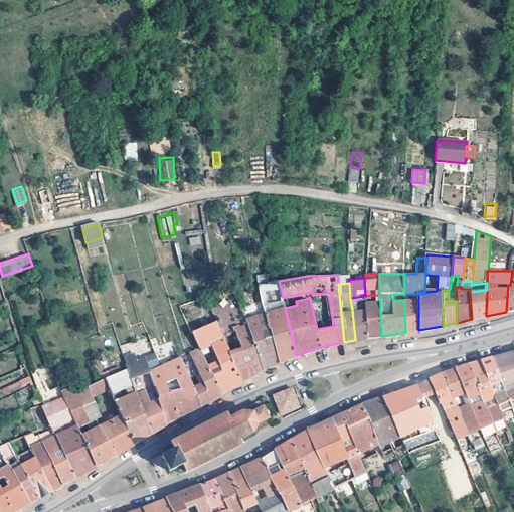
[(479,318),(486,316),(487,290),(470,292),(472,319),(479,318)]
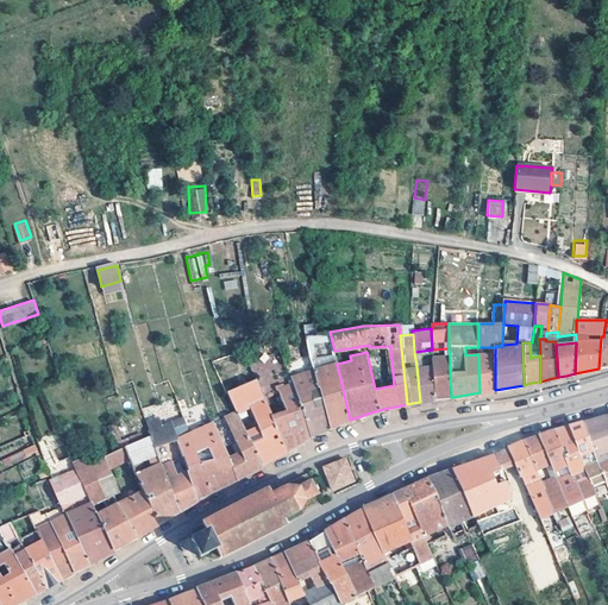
[(432,355),(432,365),(433,389),(434,394),(451,392),(450,371),(450,354),(432,355)]
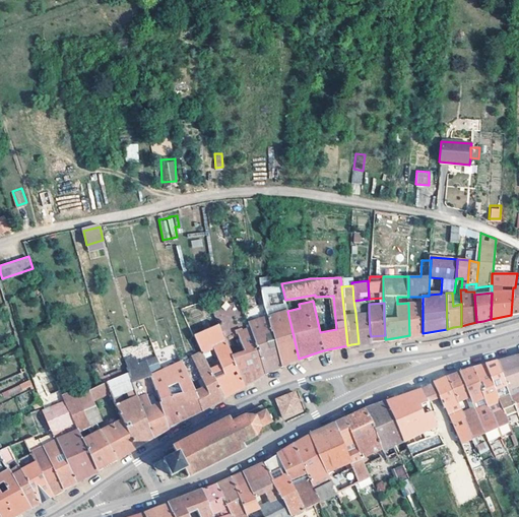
[(415,334),(423,333),(423,303),(408,303),(409,335),(415,334)]
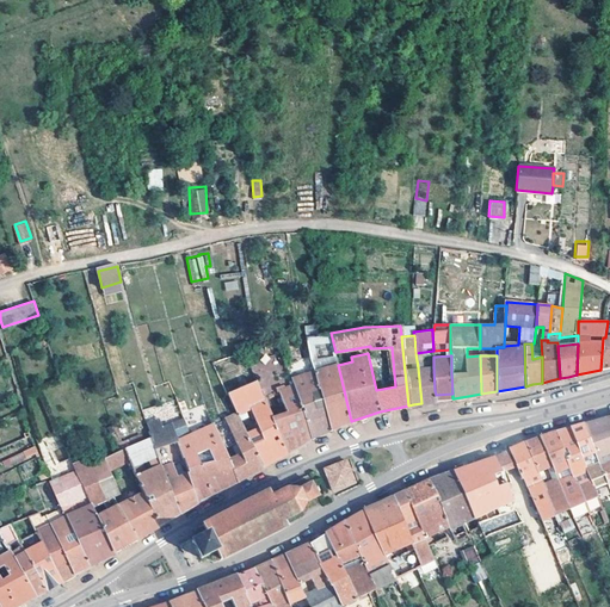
[(321,391),(331,429),(343,425),(351,421),(338,365),(338,364),(315,371),(319,391),(321,391)]
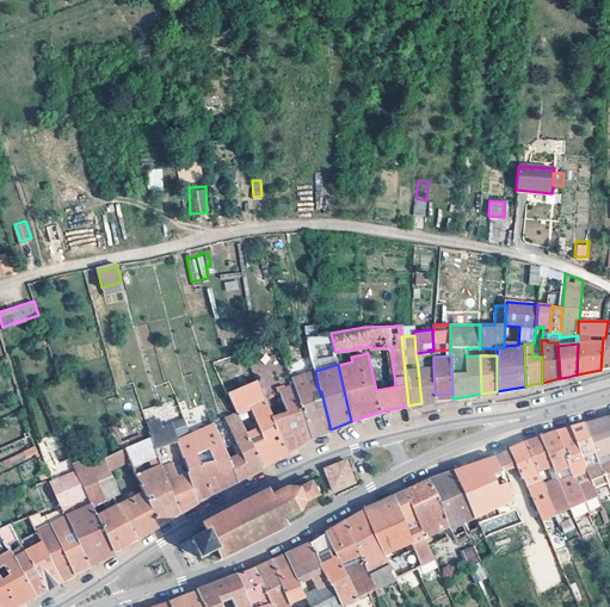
[(435,390),(433,366),(418,367),(421,403),(427,402),(436,401),(436,398),(436,395),(435,390)]
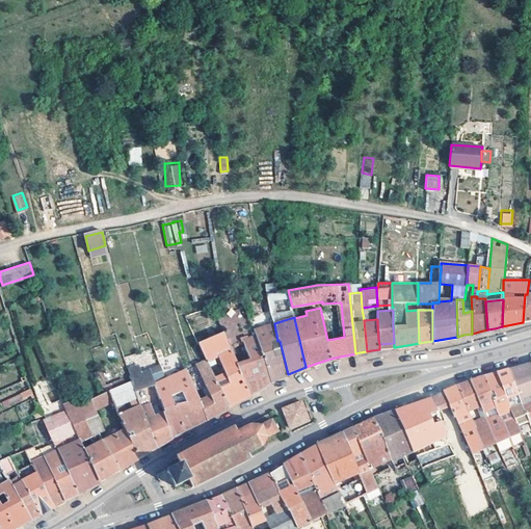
[(279,377),(288,374),(280,341),(277,341),(274,323),(255,328),(257,336),(265,362),(271,380),(279,377)]
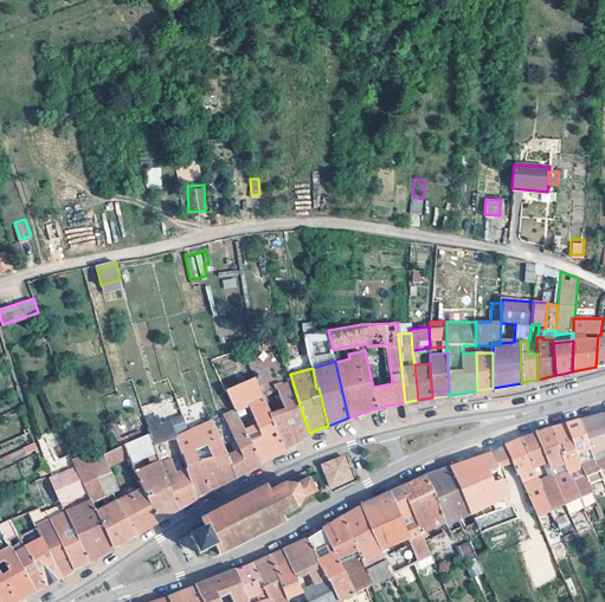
[(275,453),(283,448),(269,415),(270,415),(262,396),(261,396),(253,377),(226,389),(235,408),(248,435),(261,461),(275,453)]
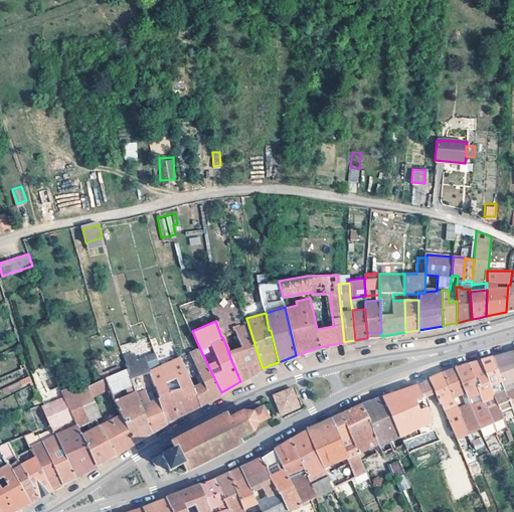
[(228,353),(240,381),(253,373),(263,368),(257,350),(248,325),(234,332),(240,348),(229,353),(228,353)]
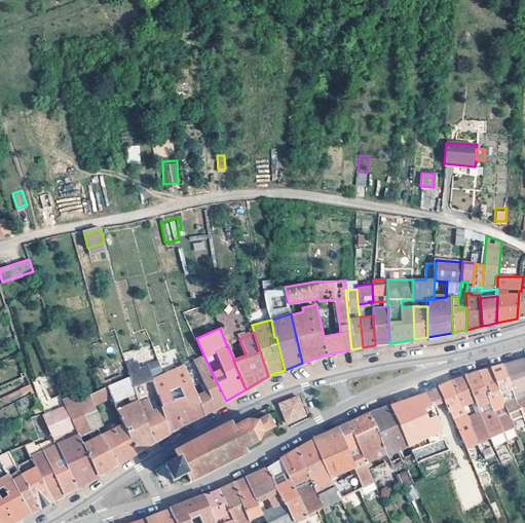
[(215,378),(203,355),(193,360),(205,389),(196,396),(203,414),(216,407),(226,401),(215,378)]
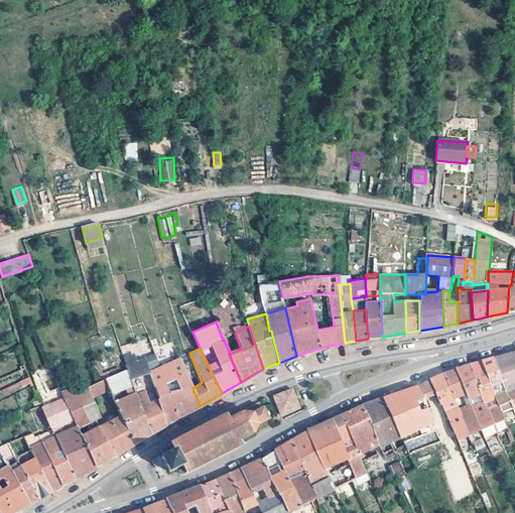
[(503,355),(493,358),(502,381),(513,376),(514,380),(514,387),(506,391),(509,399),(514,413),(514,352),(503,355)]
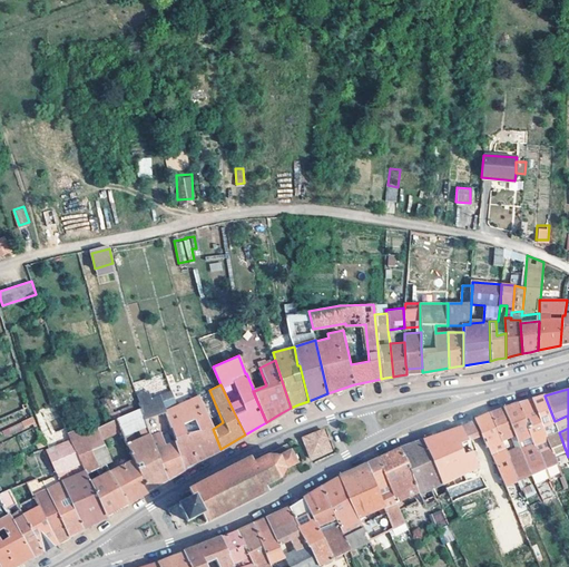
[(138,403),(150,399),(147,390),(136,394),(138,403)]
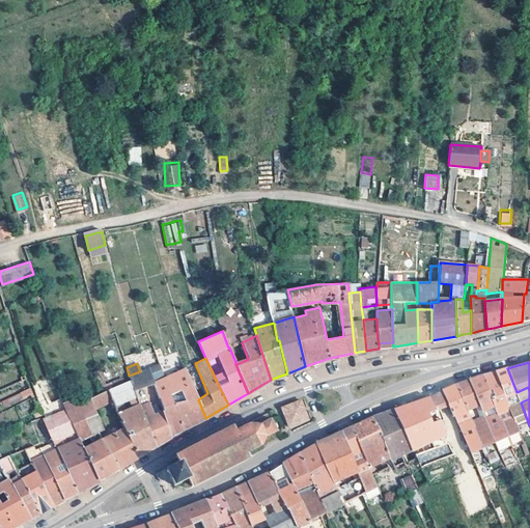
[(129,376),(131,380),(137,395),(155,387),(150,372),(151,372),(149,367),(140,371),(129,376)]
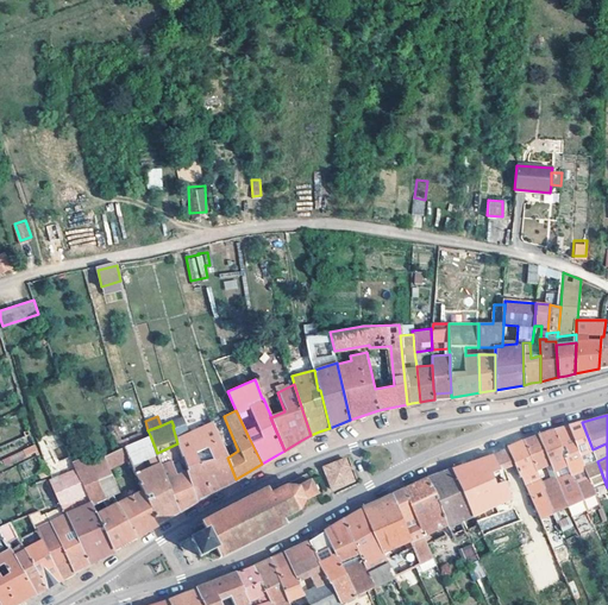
[(187,471),(196,500),(208,493),(231,483),(236,479),(227,458),(212,422),(187,434),(181,423),(174,427),(173,427),(177,443),(182,457),(183,457),(188,470),(187,471)]
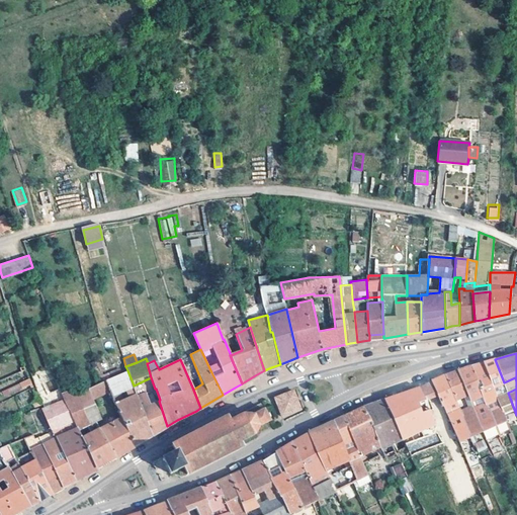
[(516,415),(511,401),(508,393),(504,382),(495,359),(489,361),(483,362),(497,397),(506,420),(507,422),(516,417),(516,415)]
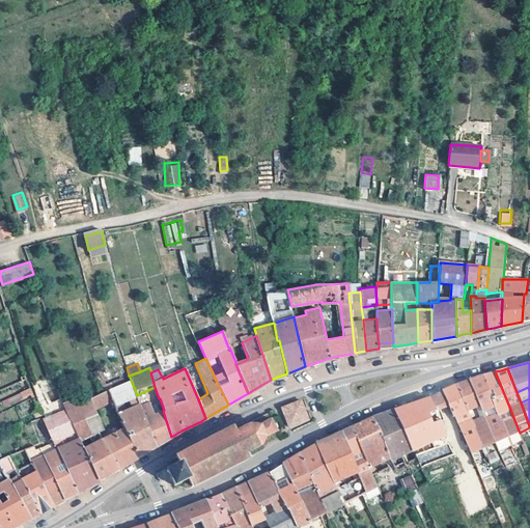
[(497,412),(506,436),(519,431),(509,407),(495,371),(489,373),(481,376),(485,385),(494,405),(497,412)]
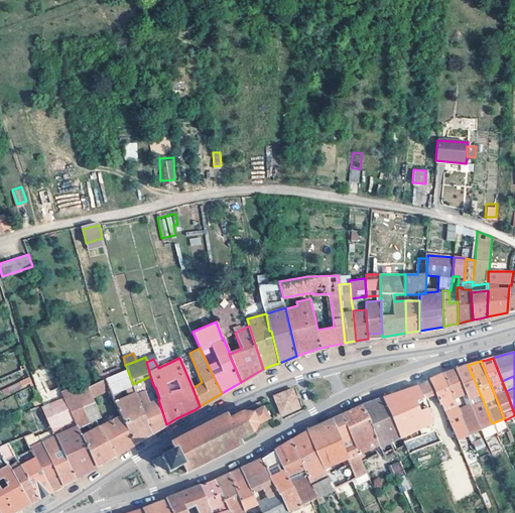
[(468,398),(480,393),(472,374),(468,365),(462,367),(456,369),(465,393),(468,398)]
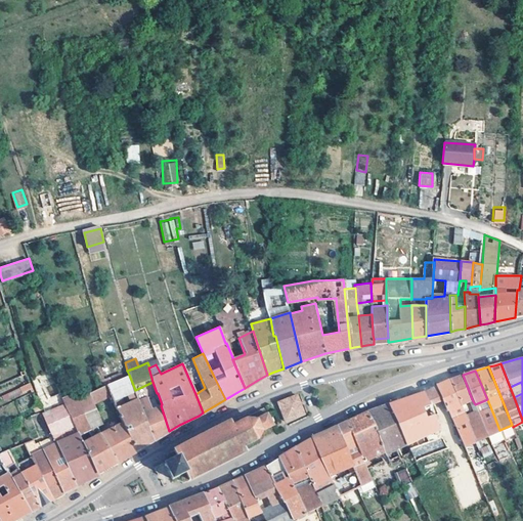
[(107,385),(114,399),(135,390),(129,375),(107,385)]
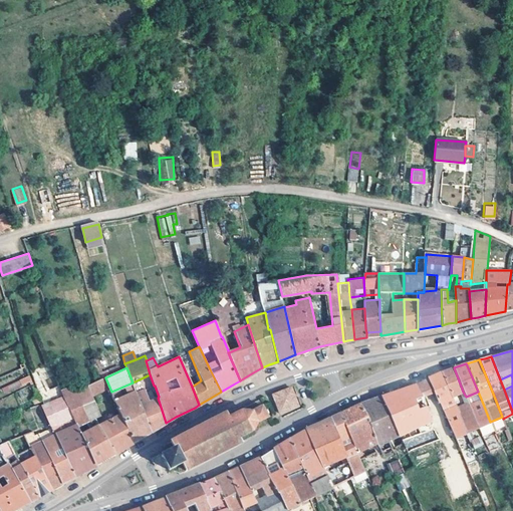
[(463,392),(454,367),(446,370),(441,372),(451,397),(463,392)]
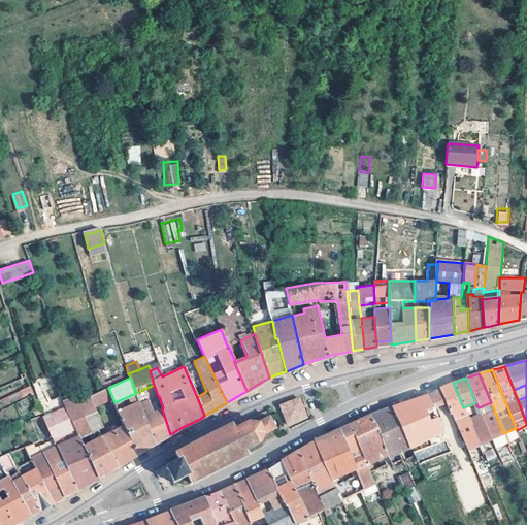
[(439,389),(449,409),(454,419),(467,449),(479,444),(468,418),(463,407),(453,383),(446,386),(439,389)]
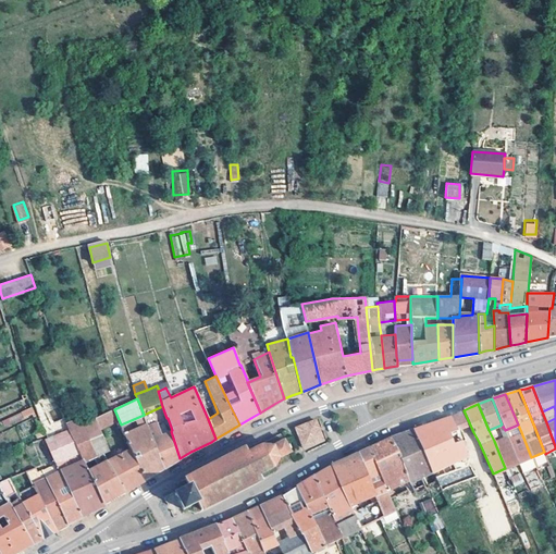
[(114,409),(95,417),(107,444),(109,448),(102,451),(121,484),(124,491),(136,484),(145,479),(124,433),(121,425),(114,409)]
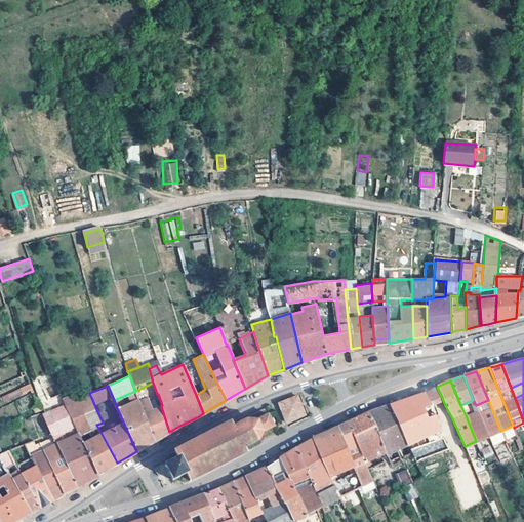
[(443,448),(435,424),(432,413),(446,407),(437,387),(427,391),(409,397),(378,407),(396,448),(427,436),(429,440),(410,448),(411,451),(400,456),(403,465),(411,481),(424,475),(415,460),(443,448)]
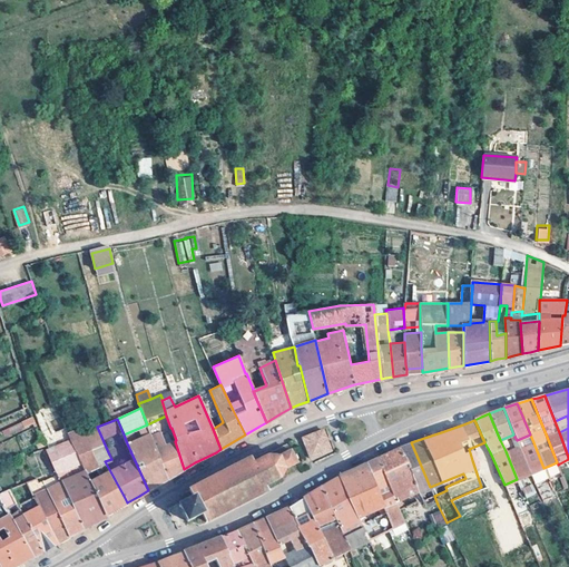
[(96,494),(106,515),(119,508),(127,502),(124,496),(105,461),(111,459),(109,455),(97,427),(71,438),(96,494)]
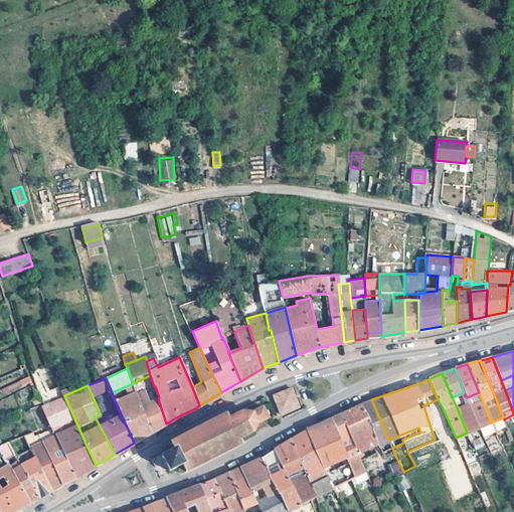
[(291,387),(273,395),(282,413),(300,405),(291,387)]
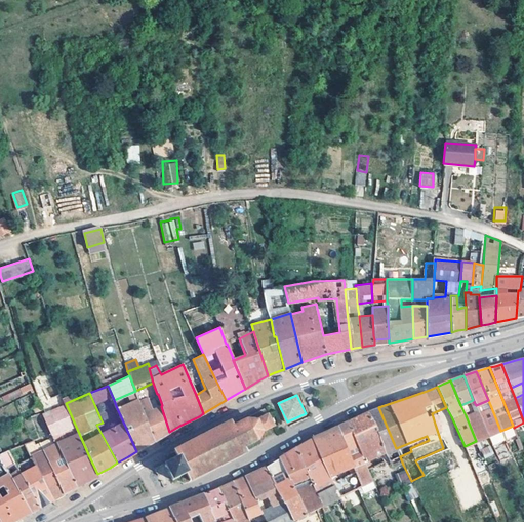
[(169,432),(161,406),(152,409),(148,397),(138,401),(154,441),(162,436),(169,432)]
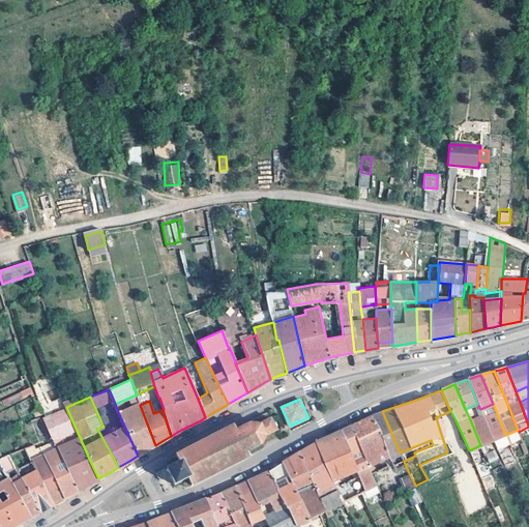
[(147,450),(155,445),(140,405),(139,402),(118,412),(138,456),(147,450)]
